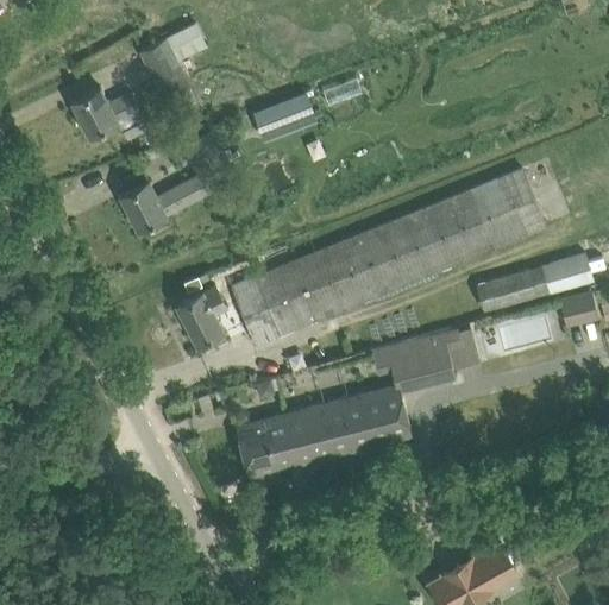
[(142,51),(138,52),(163,101),(192,87),(168,38),(142,51)]
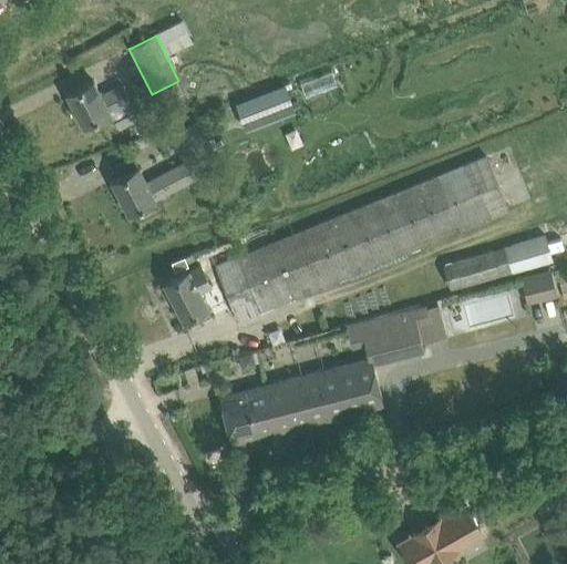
[(310,99),(338,88),(332,73),(303,83),(310,99)]
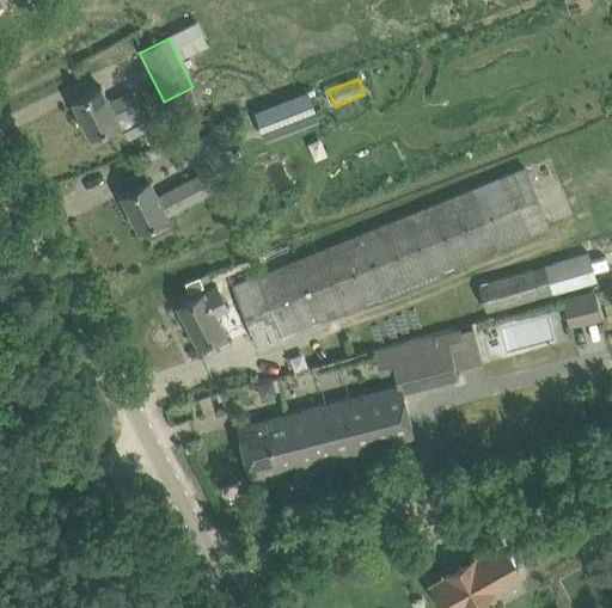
[(93,93),(72,104),(90,139),(111,127),(118,123),(127,141),(150,129),(130,94),(109,105),(101,90),(93,93)]
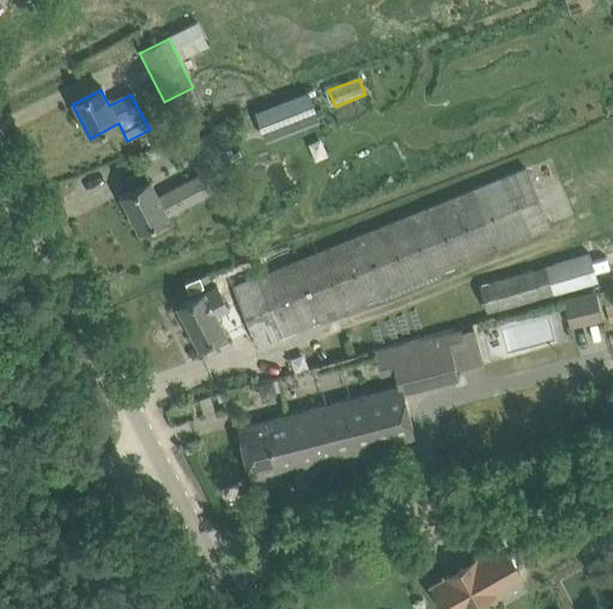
[(319,121),(308,92),(253,114),(265,142),(319,121)]
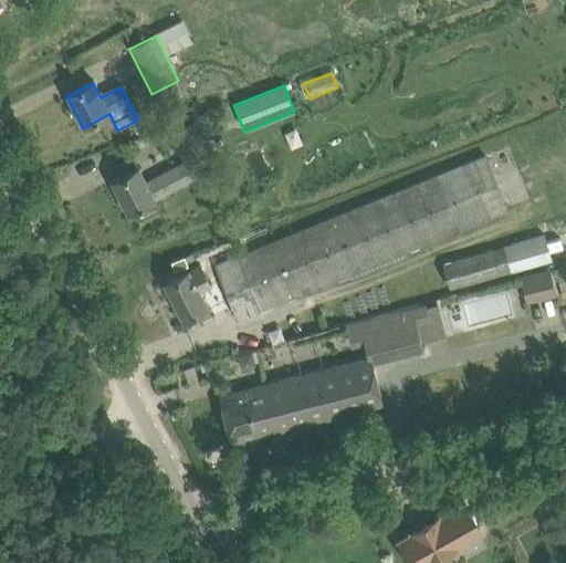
[(138,169),(132,173),(112,184),(128,215),(155,200),(154,200),(192,179),(187,168),(210,156),(192,124),(168,137),(184,164),(146,185),(138,169)]
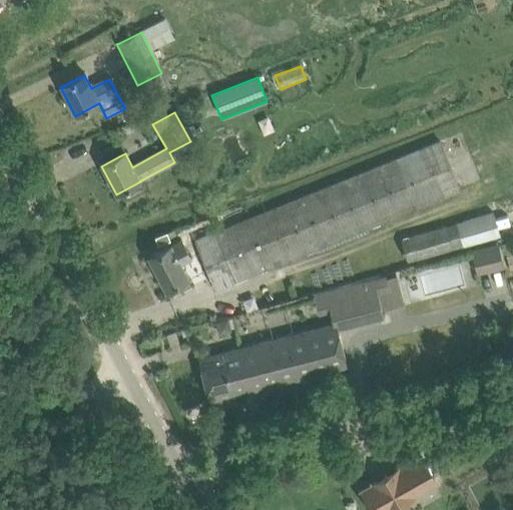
[(445,197),(458,191),(440,142),(424,148),(195,242),(215,292),(445,197)]
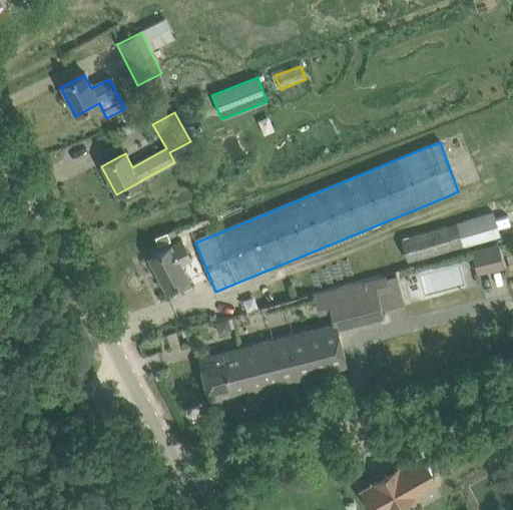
[(500,238),(493,212),(455,224),(456,226),(462,248),(500,238)]
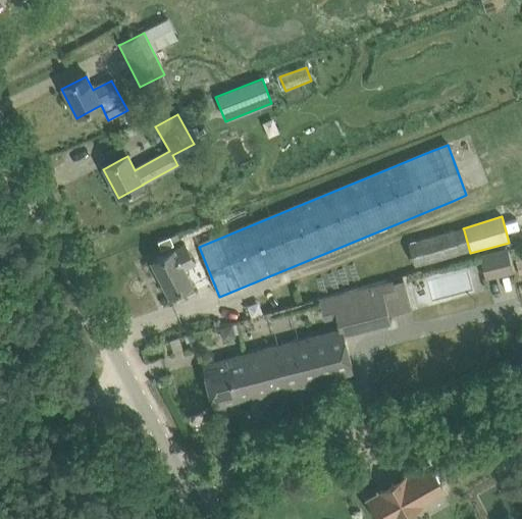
[(470,253),(464,230),(410,246),(416,268),(470,253)]
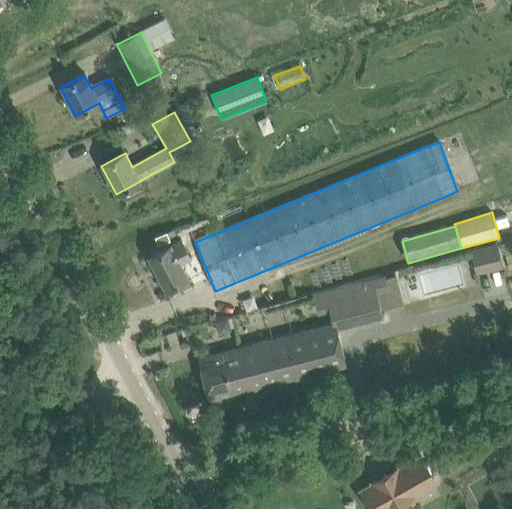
[(497,244),(470,251),(476,276),(503,269),(497,244)]
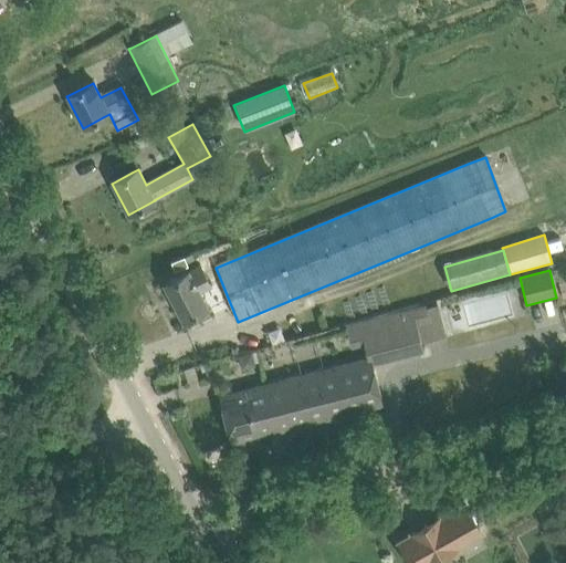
[(184,322),(203,312),(207,310),(198,293),(210,287),(202,271),(190,278),(188,273),(165,285),(184,322)]
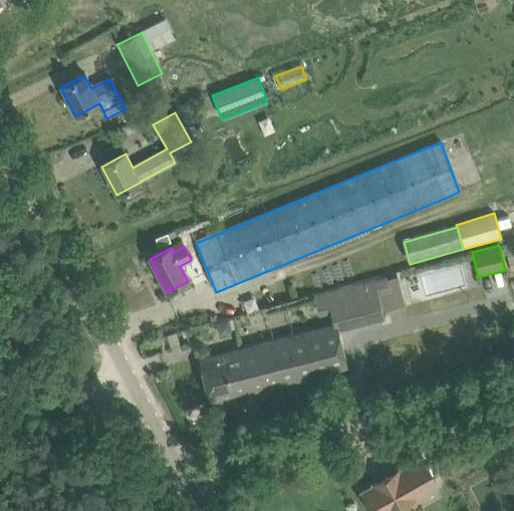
[(397,278),(327,295),(332,314),(335,326),(336,327),(382,315),(382,312),(376,292),(399,286),(397,278)]
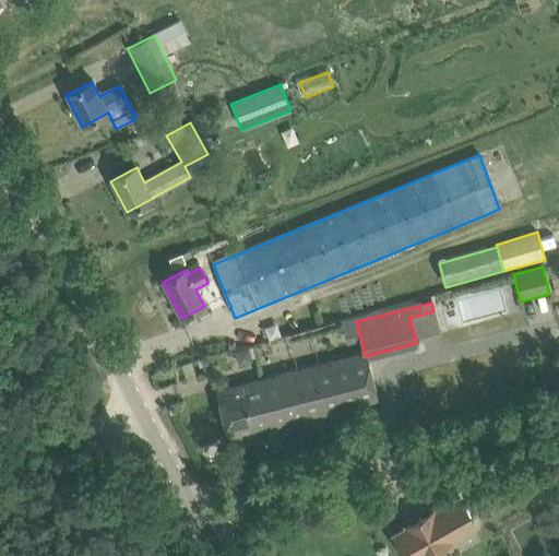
[(367,361),(366,356),(365,355),(364,355),(262,381),(269,407),(249,413),(253,432),(377,400),(371,379),(367,361)]
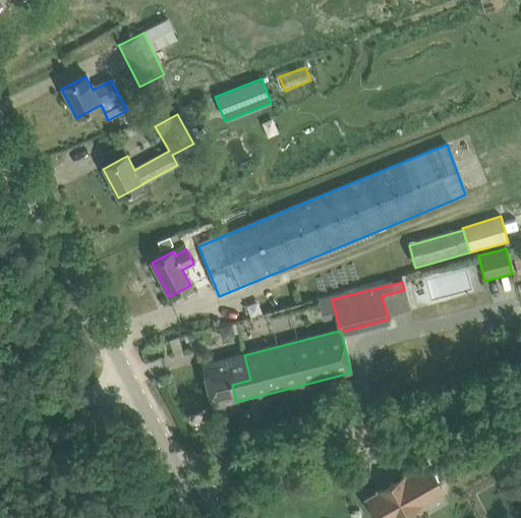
[(214,408),(236,402),(232,385),(250,380),(244,355),(223,360),(203,365),(214,408)]
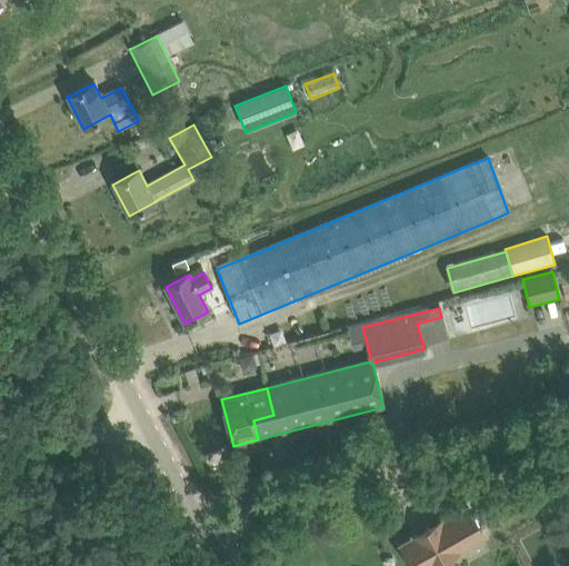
[(401,548),(411,565),(438,565),(458,554),(457,552),(483,536),(469,510),(441,525),(440,523),(413,538),(415,540),(401,548)]
